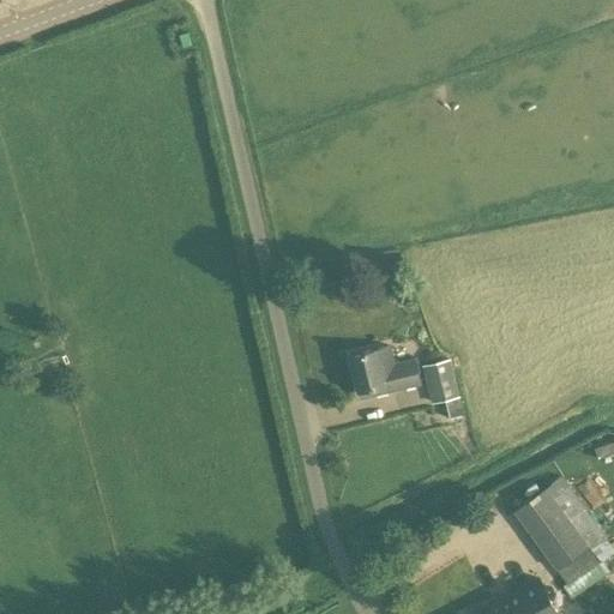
[(373,395),(420,383),(414,360),(393,365),(389,345),(348,355),(357,392),(371,389),(373,395)]
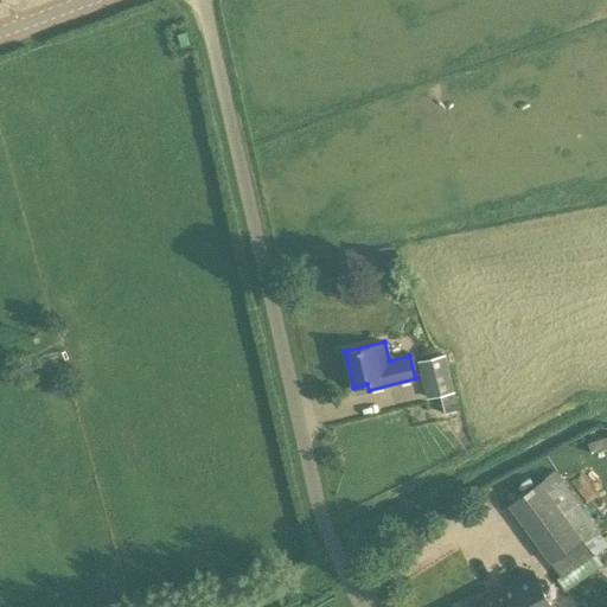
[(417,360),(427,398),(440,396),(445,414),(459,410),(445,353),(417,360)]
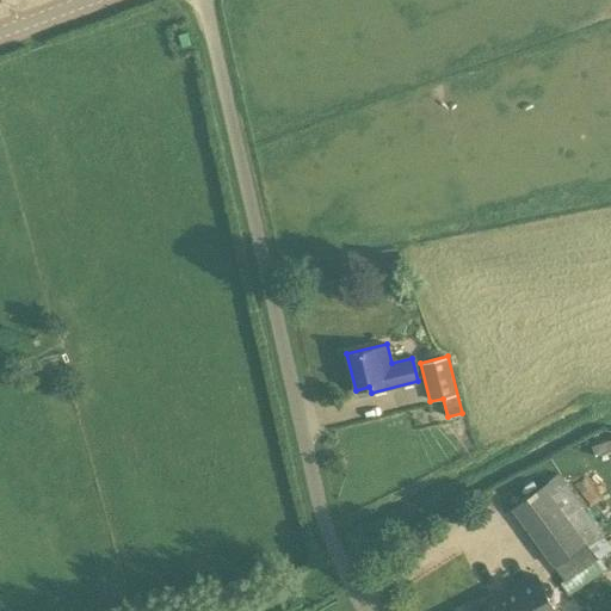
[(610,438),(591,446),(594,456),(610,450),(610,438)]
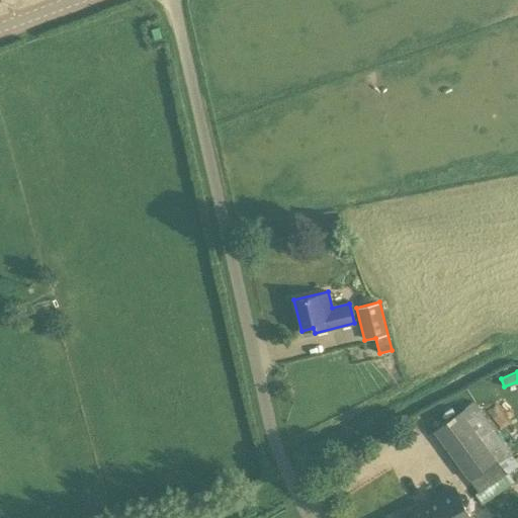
[(473,401),(433,431),(469,481),(478,492),(479,493),(505,473),(496,461),(509,450),(473,401)]
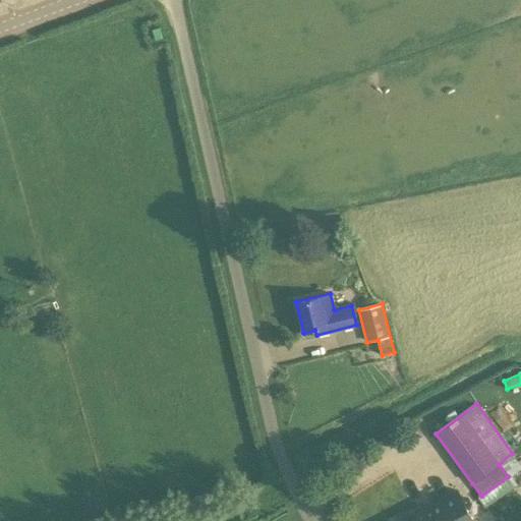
[(470,520),(453,486),(391,519),(391,520),(470,520)]
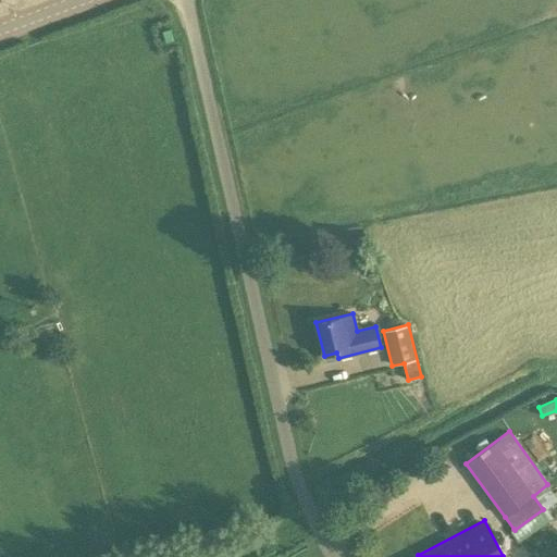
All buildings are outlined.
